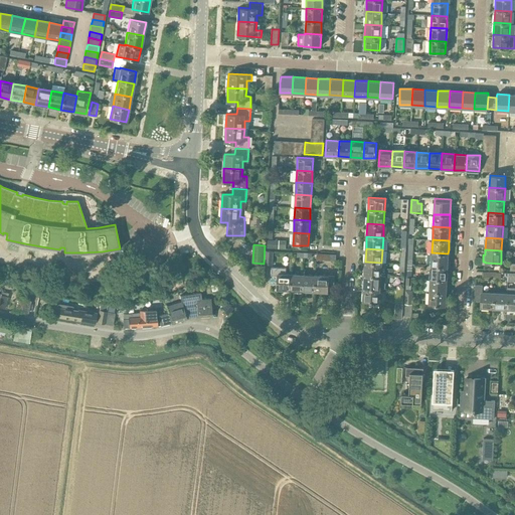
[(448,267),(448,253),(432,252),(431,266),(448,267)]
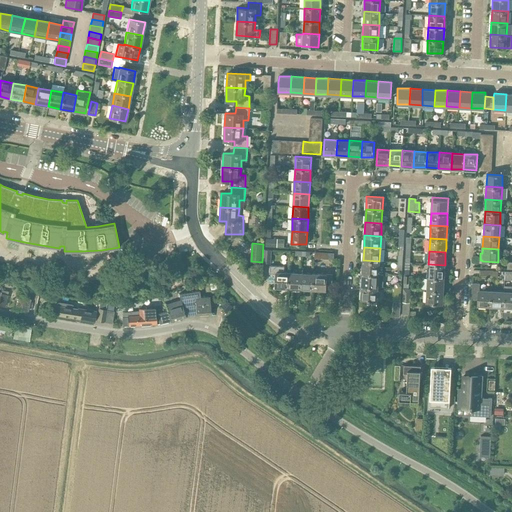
[(363,260),(362,273),(378,274),(379,261),(363,260)]
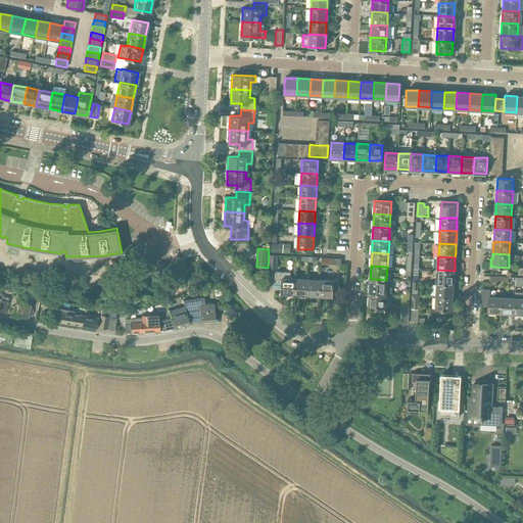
[(454,283),(455,271),(437,270),(437,282),(454,283)]
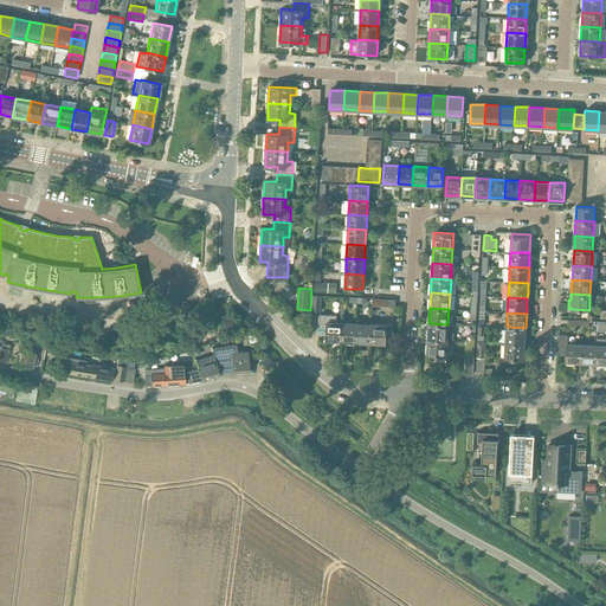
[(342,322),(336,322),(336,315),(320,314),(318,324),(327,324),(327,341),(341,341),(342,322)]
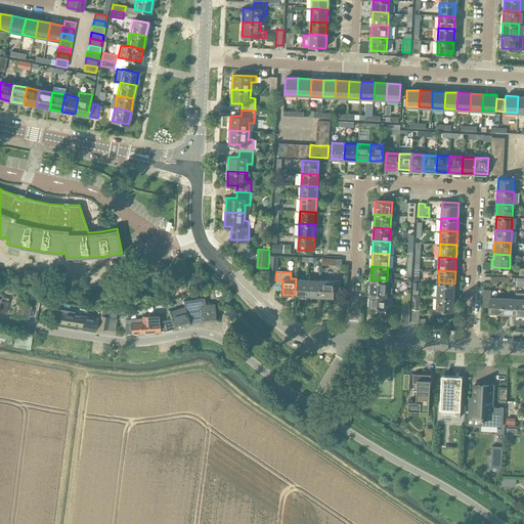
[(100,276),(102,285),(112,281),(110,274),(100,276)]
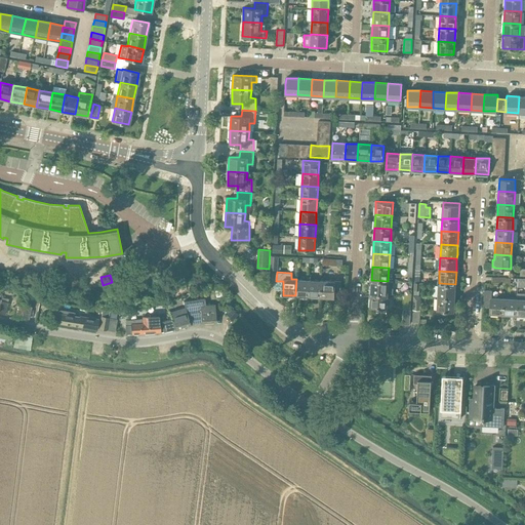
[(309,280),(296,279),(295,295),(309,296),(309,280)]
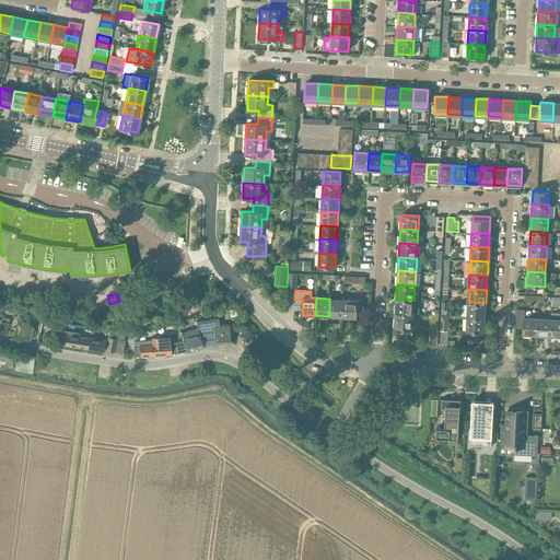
[(329,316),(342,317),(343,300),(329,299),(329,316)]
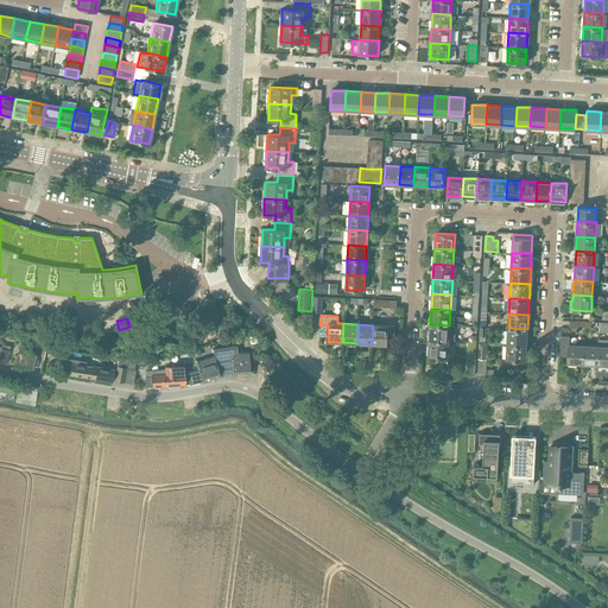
[(449,341),(449,325),(430,324),(430,340),(449,341)]
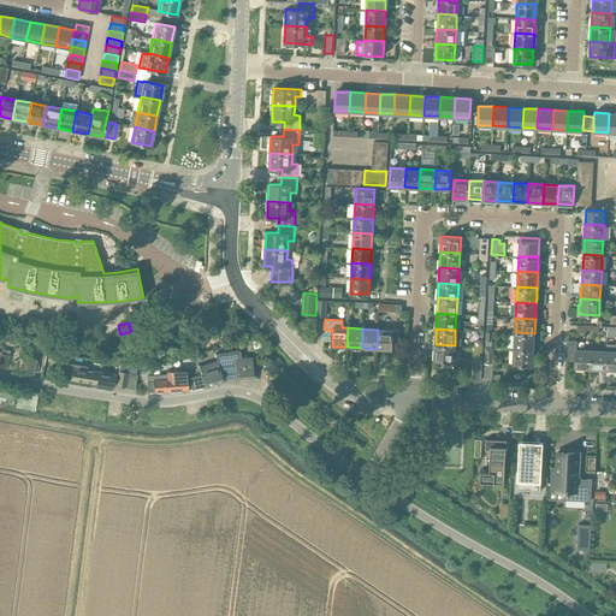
[(378,330),(377,349),(392,349),(392,343),(400,343),(401,331),(378,330)]
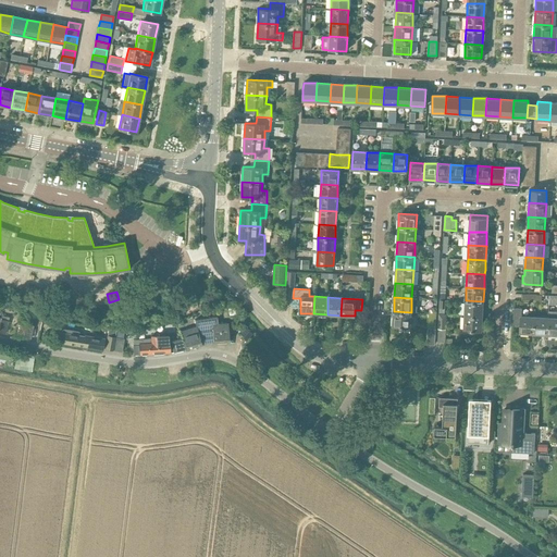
[(483,316),(483,301),(466,300),(465,316),(483,316)]
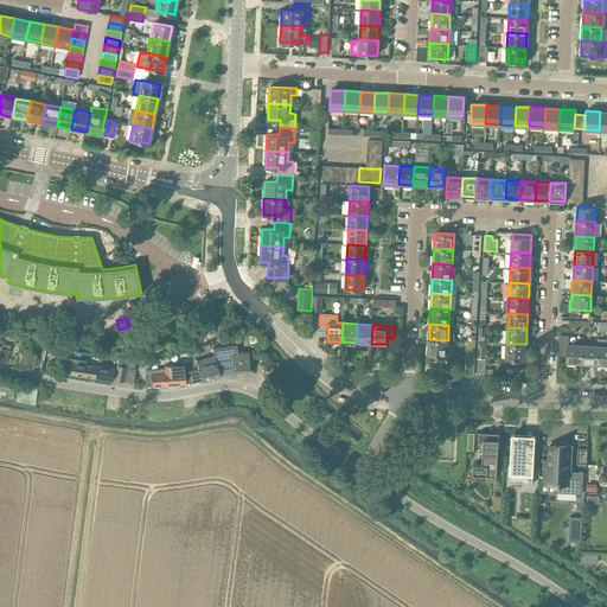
[(560,336),(558,355),(567,355),(567,363),(581,363),(582,344),(568,344),(569,336),(560,336)]
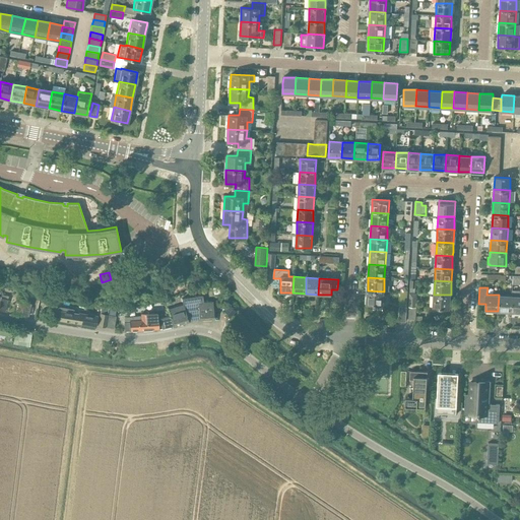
[(519,289),(512,290),(512,296),(511,312),(519,312),(519,289)]
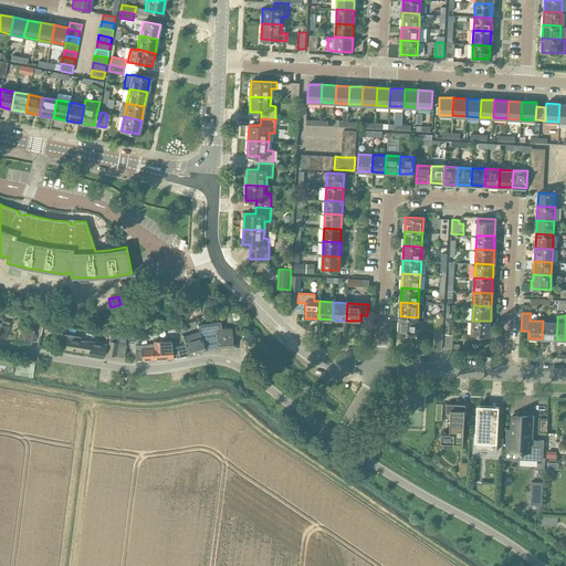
[(21,323),(18,339),(17,341),(31,345),(31,343),(34,332),(33,331),(33,329),(32,328),(34,318),(23,316),(21,323)]
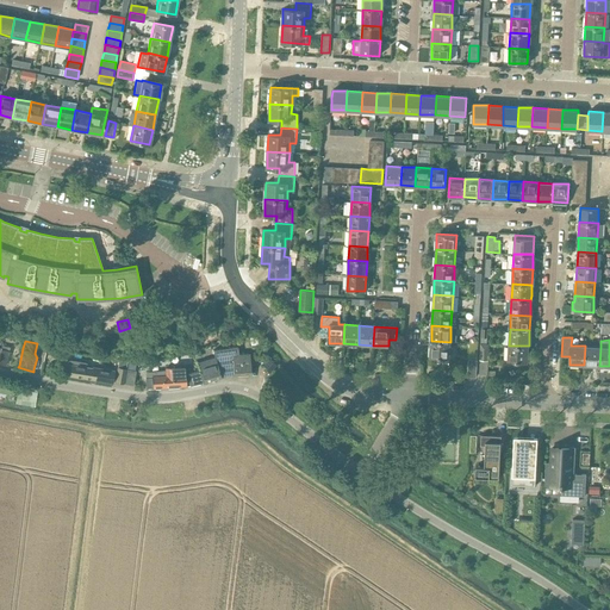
[(450,342),(431,341),(430,356),(449,358),(450,342)]
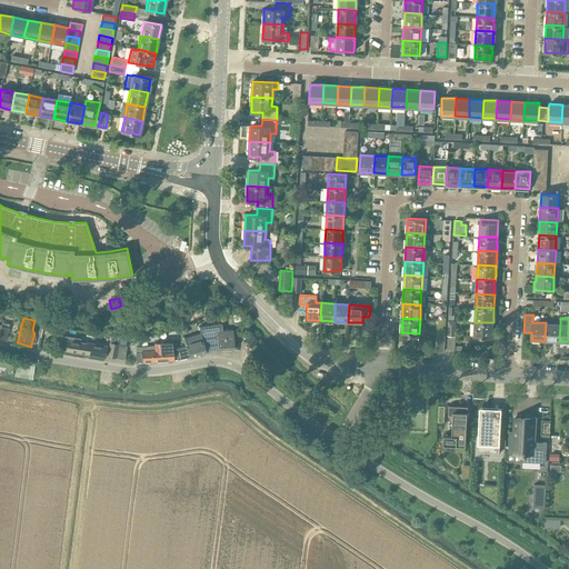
[(493,322),(475,322),(473,336),(492,337),(493,322)]
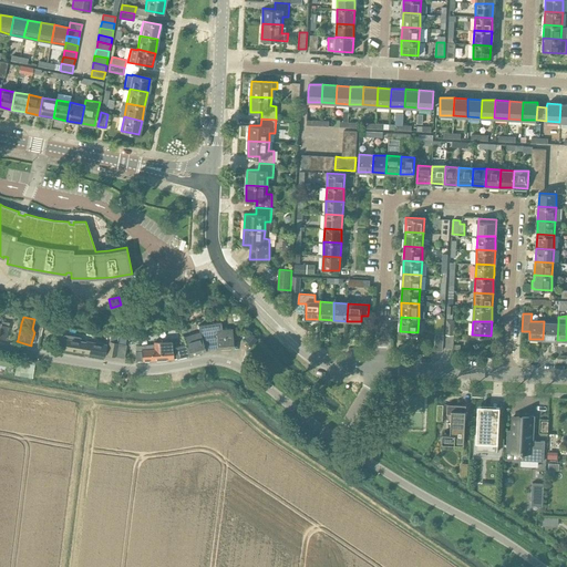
[(558,322),(544,321),(543,339),(557,340),(558,322)]
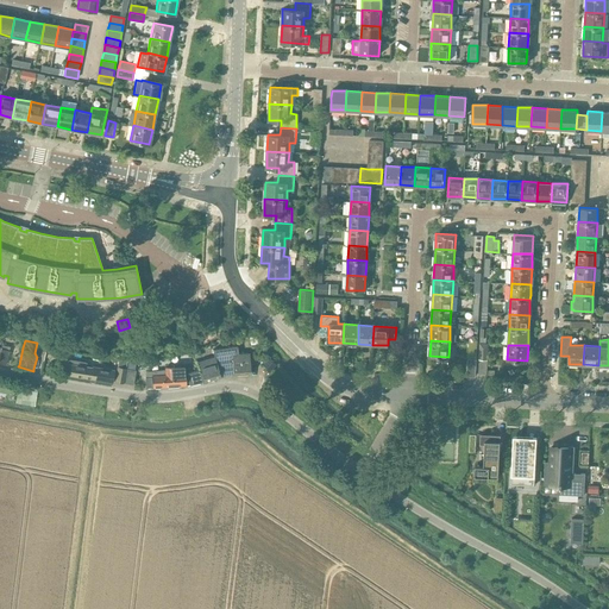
[(225,347),(226,371),(233,371),(233,375),(250,374),(250,353),(238,353),(237,346),(225,347)]
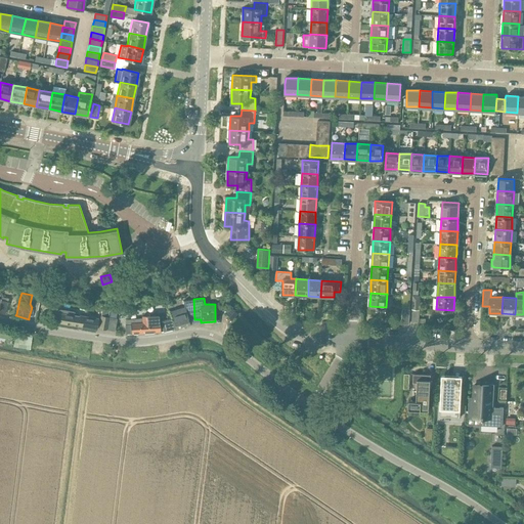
[(194,319),(193,299),(183,301),(184,307),(171,311),(176,328),(189,323),(189,320),(194,319)]
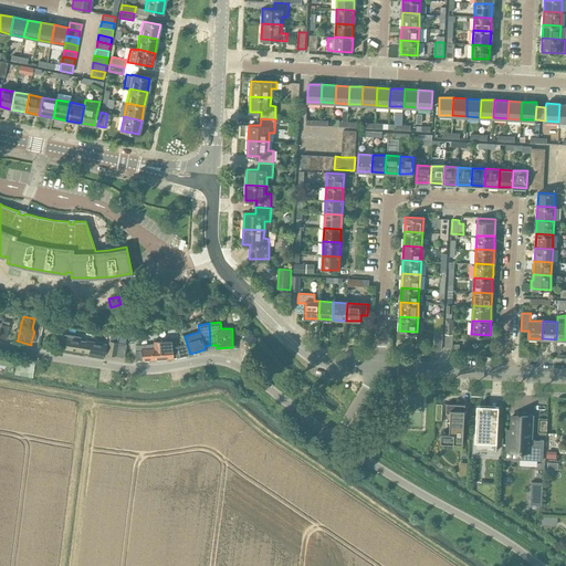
[(109,337),(106,355),(114,356),(117,338),(116,338),(117,333),(111,332),(109,337)]
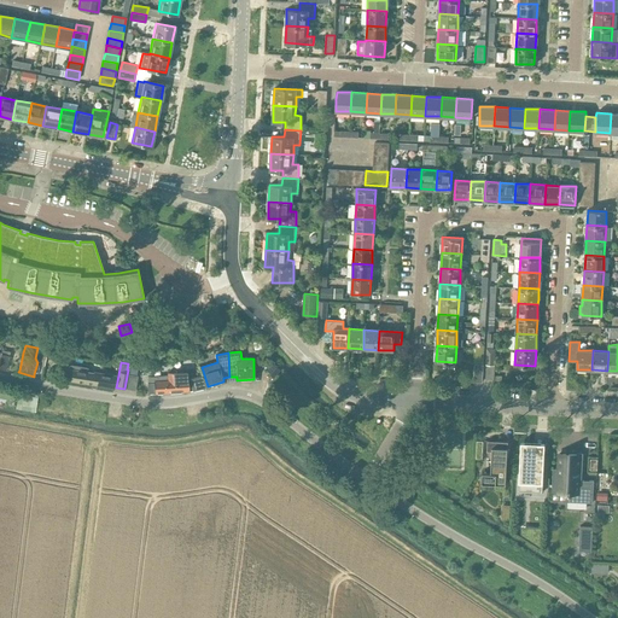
[(71,382),(114,388),(115,377),(93,373),(93,374),(79,372),(79,368),(77,366),(71,365),(68,367),(66,373),(68,375),(71,377),(71,382)]
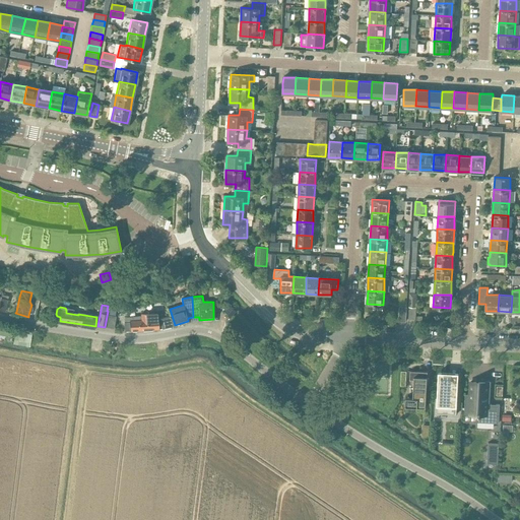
[(140,330),(154,329),(159,329),(158,319),(157,319),(157,313),(141,314),(141,316),(141,321),(139,321),(140,330)]
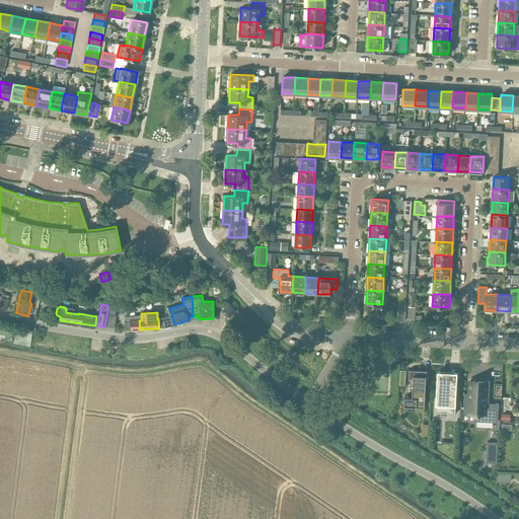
[(106,327),(114,328),(116,316),(108,315),(106,327)]
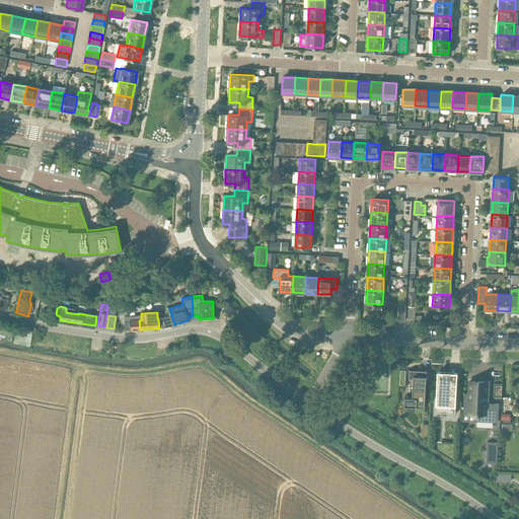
[(124,322),(124,331),(140,329),(139,320),(141,320),(141,315),(129,317),(130,317),(125,318),(125,322),(124,322)]
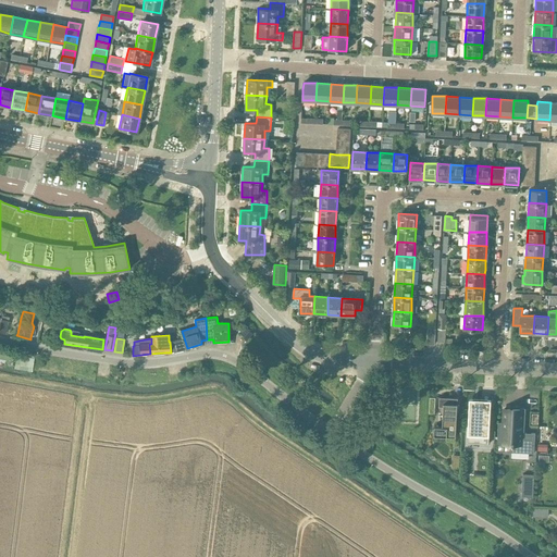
[(182,339),(172,342),(173,351),(184,350),(183,341),(182,339)]
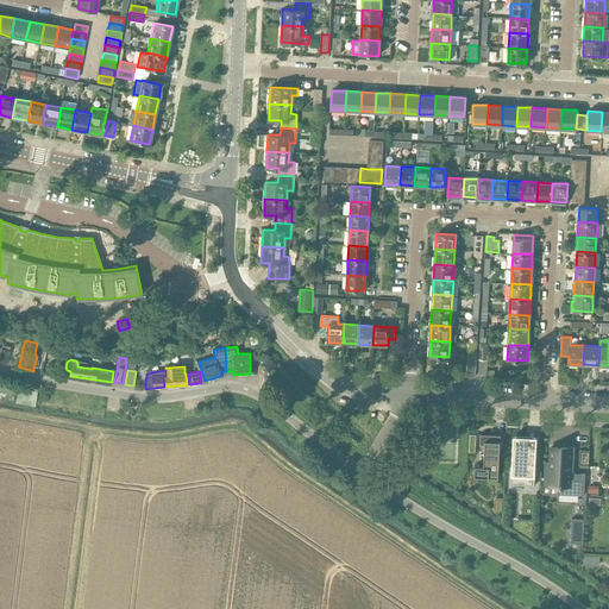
[(0,382),(0,391),(6,394),(12,395),(14,395),(16,385),(0,382)]
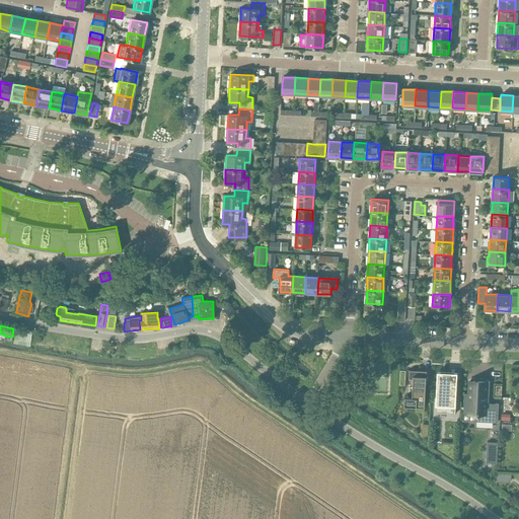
[(13,340),(13,342),(29,344),(29,343),(31,331),(15,328),(13,340)]
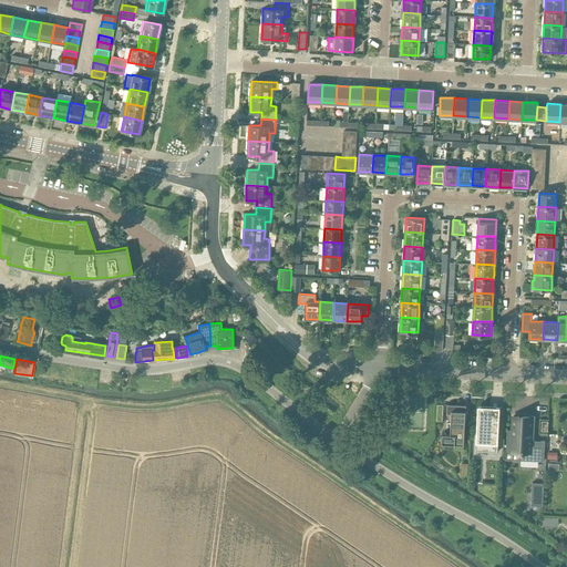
[(442,434),(442,443),(450,443),(464,444),(464,433),(466,411),(466,410),(466,405),(460,404),(447,404),(447,409),(446,413),(451,413),(451,433),(442,433),(442,434)]
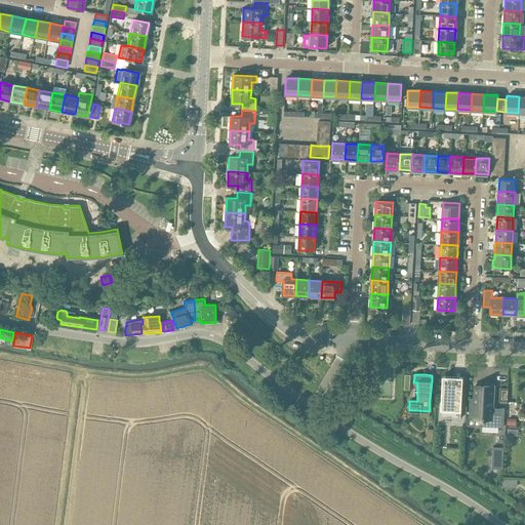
[(441,406),(440,417),(443,417),(443,416),(455,417),(455,418),(460,418),(461,399),(461,398),(462,385),(462,376),(443,375),(442,390),(443,390),(442,406),(441,406)]
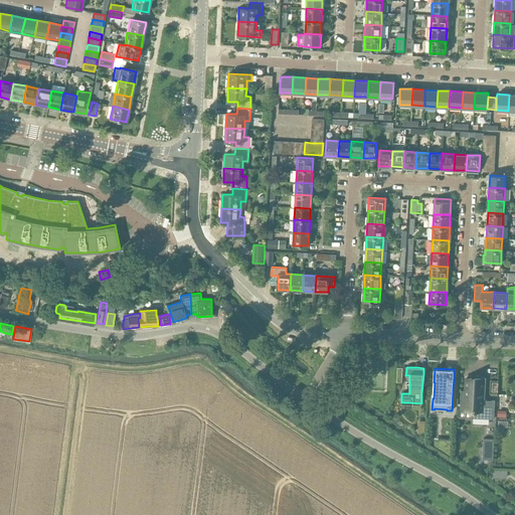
[(466,390),(465,407),(473,407),(473,413),(474,413),(474,417),(494,419),(495,400),(486,400),(483,400),(484,392),(484,378),(466,378),(466,390)]
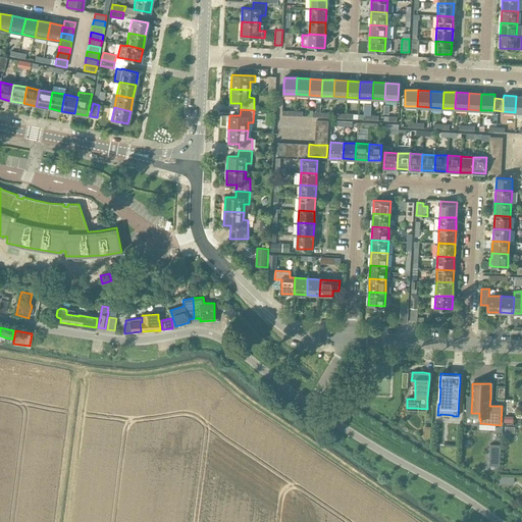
[(472,396),(467,396),(465,423),(480,423),(480,419),(479,419),(479,413),(471,413),(472,396)]
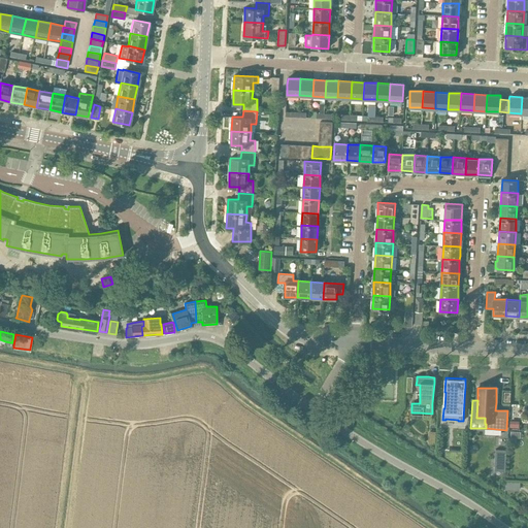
[(496,450),(495,461),(495,470),(505,470),(506,450),(496,450)]
